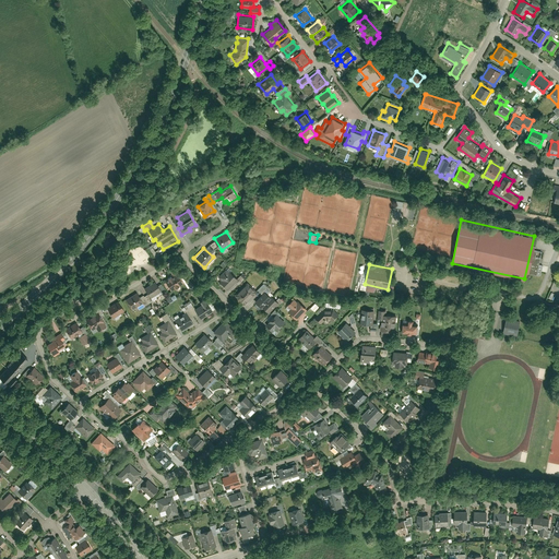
[(165,282),(170,292),(182,284),(174,269),(170,271),(173,275),(167,278),(168,280),(165,282)]
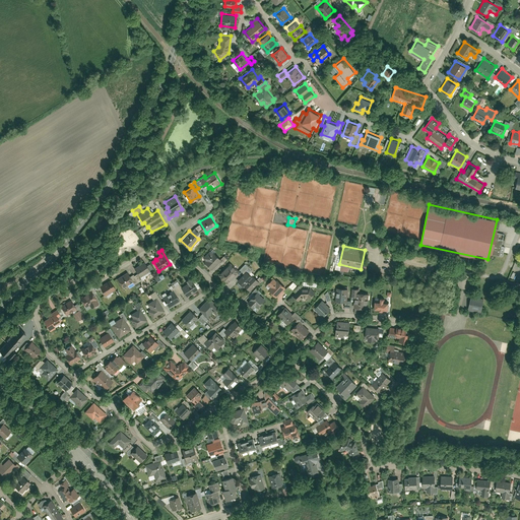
[(212,269),(219,262),(221,264),(226,259),(223,256),(220,259),(213,252),(212,253),(209,250),(203,257),(206,260),(204,261),(212,269)]
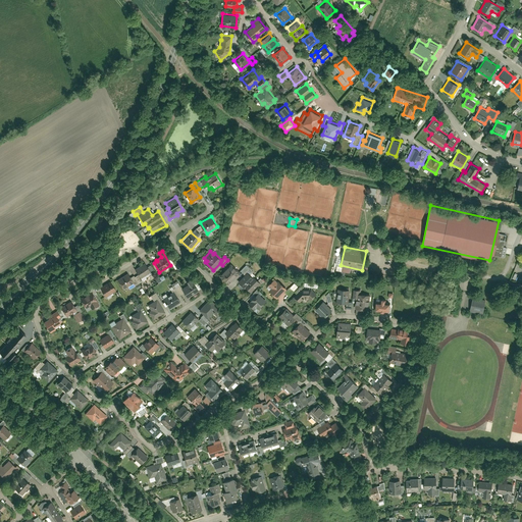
[(147,267),(145,263),(135,269),(140,277),(153,269),(150,265),(147,267)]
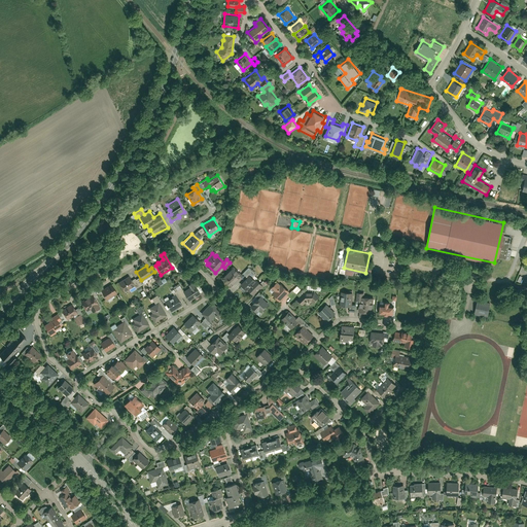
[(233,266),(221,278),(230,286),(242,274),(233,266)]
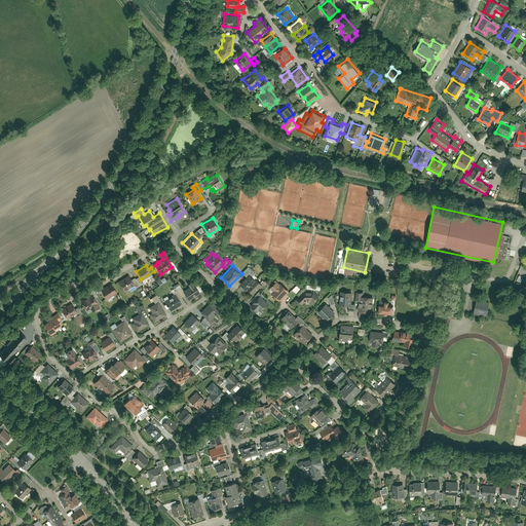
[(250,273),(239,284),(247,290),(248,290),(253,294),(262,285),(256,278),(255,278),(250,273)]
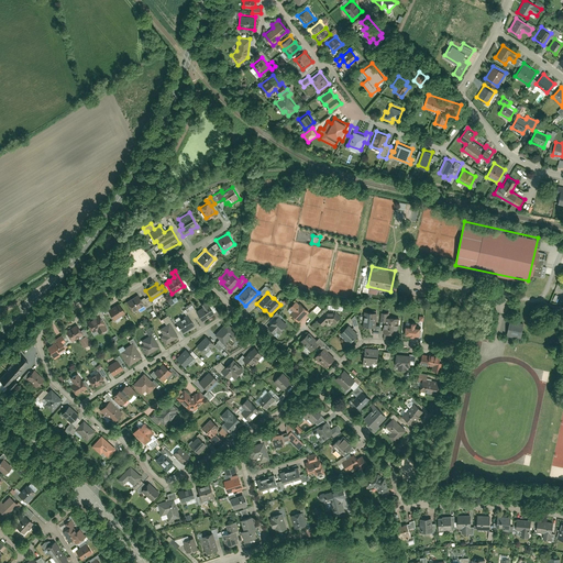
[(138,294),(127,301),(133,311),(144,304),(138,294)]
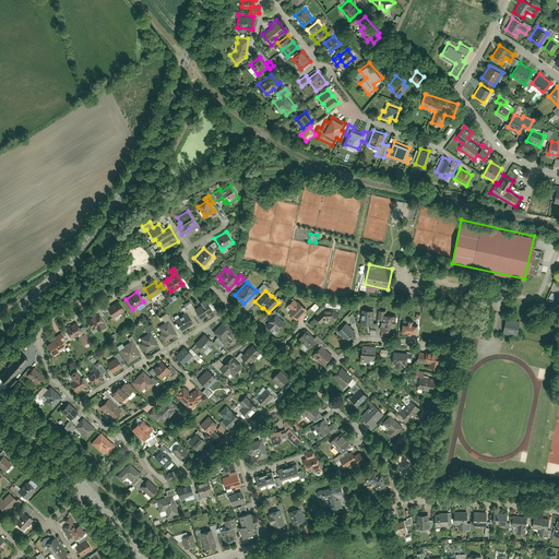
[(202,304),(194,308),(201,319),(213,311),(204,297),(200,300),(202,304)]
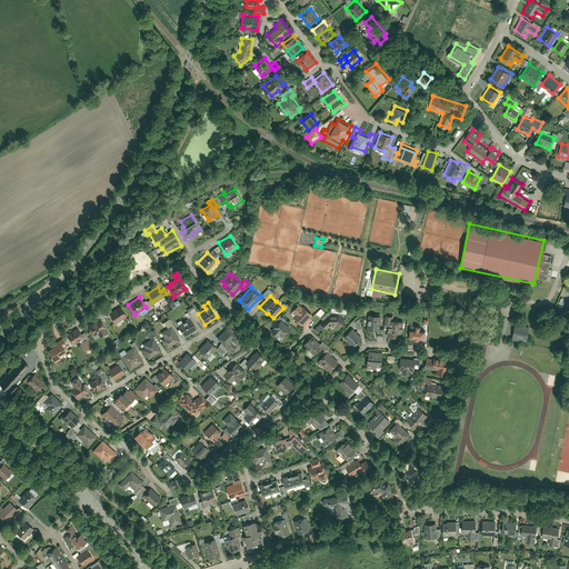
[(293,316),(302,325),(312,315),(303,306),(302,307),(299,303),(292,311),(296,313),(293,316)]
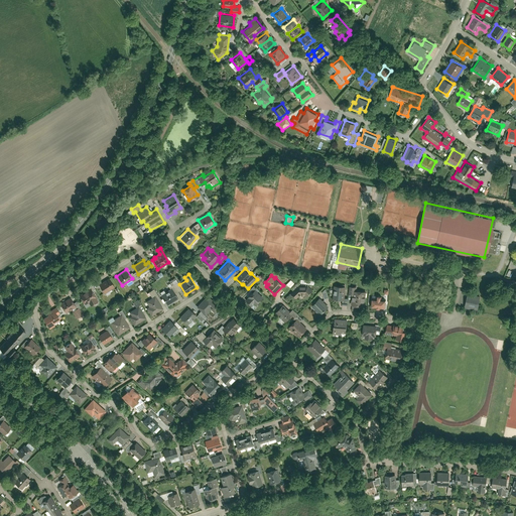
[(100,280),(94,284),(96,287),(99,285),(104,292),(114,286),(109,277),(101,282),(100,280)]
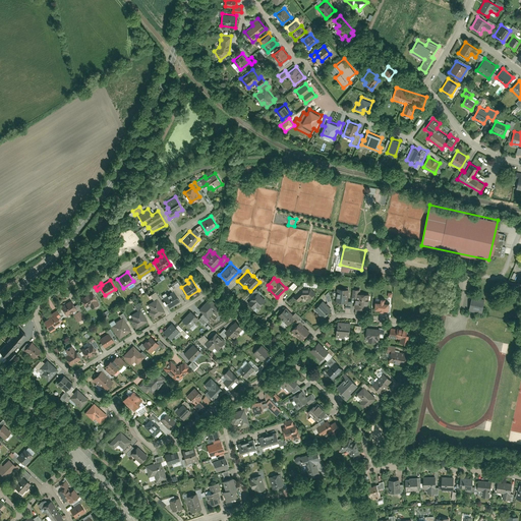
[(168,287),(169,289),(179,285),(177,280),(170,283),(171,286),(168,287)]
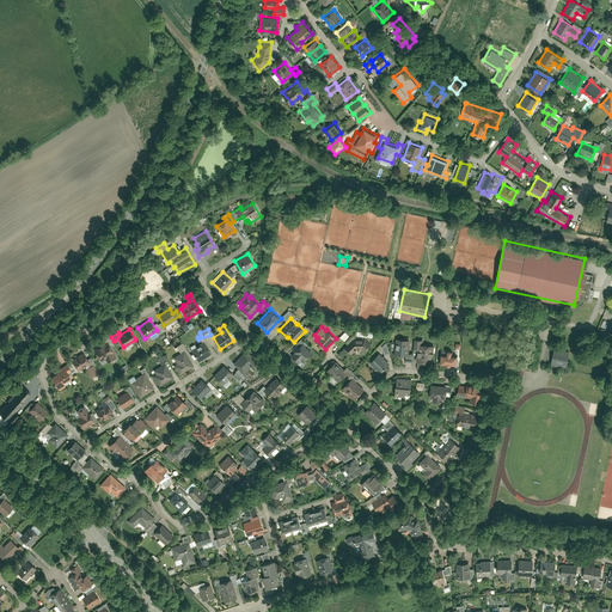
[(105,342),(93,349),(101,361),(105,359),(108,362),(117,356),(110,344),(112,343),(110,337),(104,340),(105,342)]
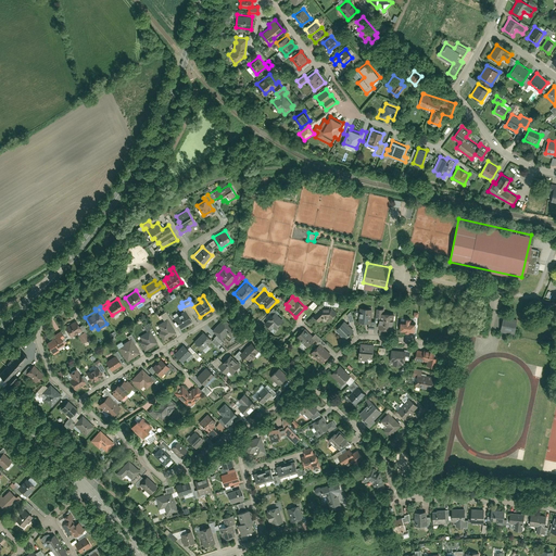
[(321,307),(313,315),(319,320),(324,316),(328,316),(330,318),(337,312),(331,307),(321,307)]
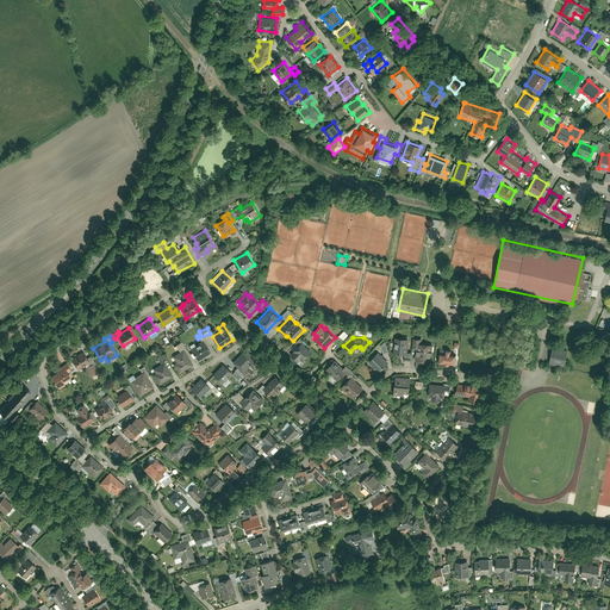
[(394,337),(393,353),(408,354),(409,338),(394,337)]
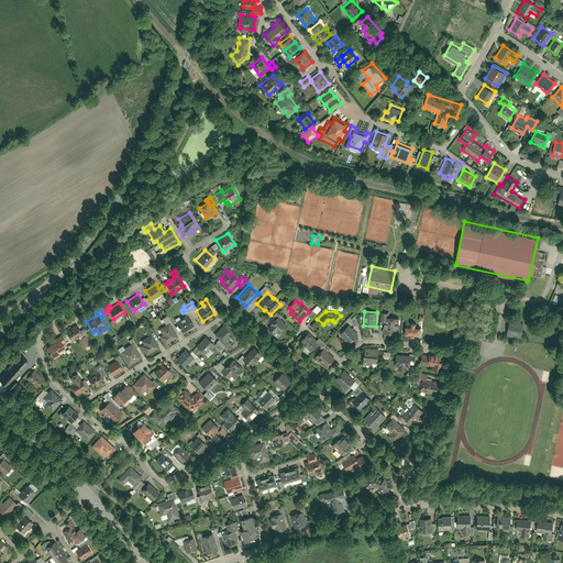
[(384,321),(383,332),(398,334),(399,318),(388,317),(389,312),(381,311),(381,320),(384,321)]
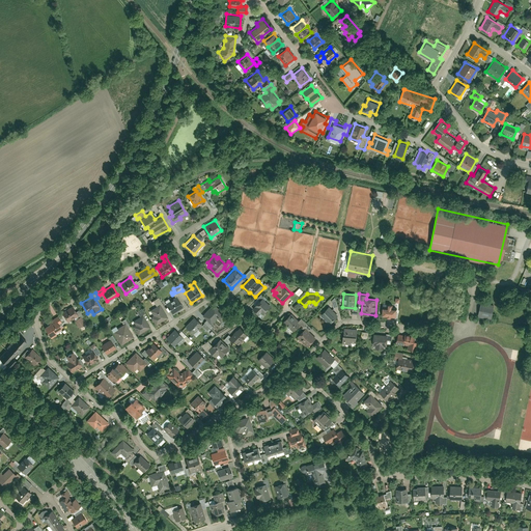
[(184,306),(176,297),(166,303),(172,313),(184,306)]
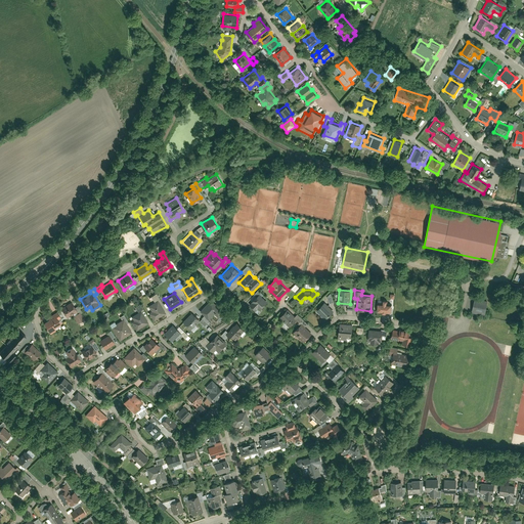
[(259,294),(249,304),(255,310),(258,307),(260,309),(267,302),(259,294)]
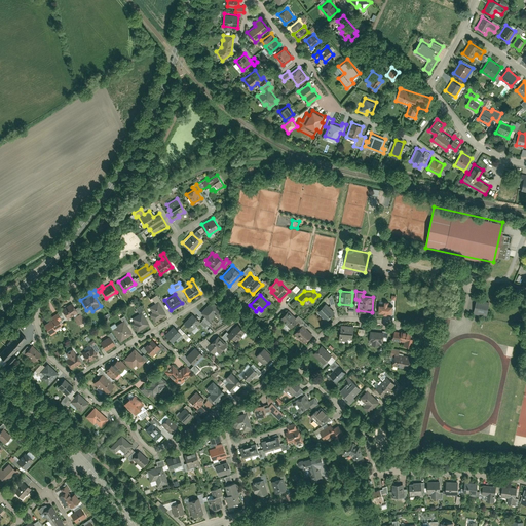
[(486,315),(489,301),(476,299),(474,313),(486,315)]
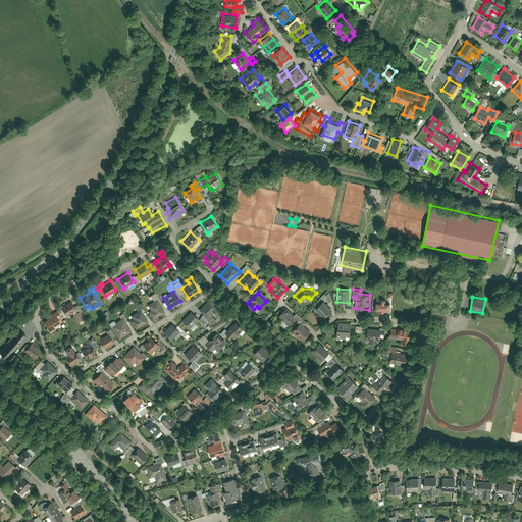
[(210,298),(199,310),(208,318),(214,312),(218,316),(223,310),(210,298)]
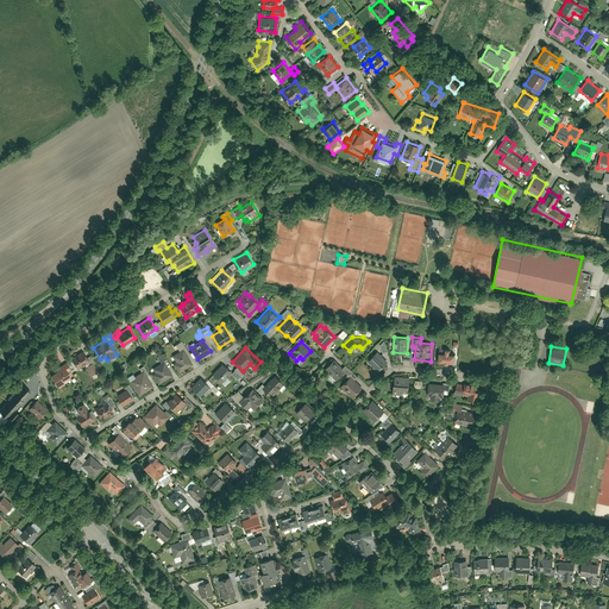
[(193,364),(183,349),(171,355),(176,362),(173,363),(179,372),(193,364)]
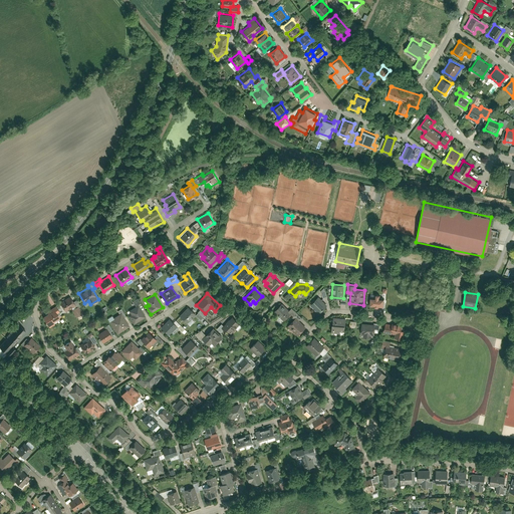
[(370,296),(369,305),(383,307),(383,297),(379,297),(380,294),(375,294),(374,297),(370,296)]
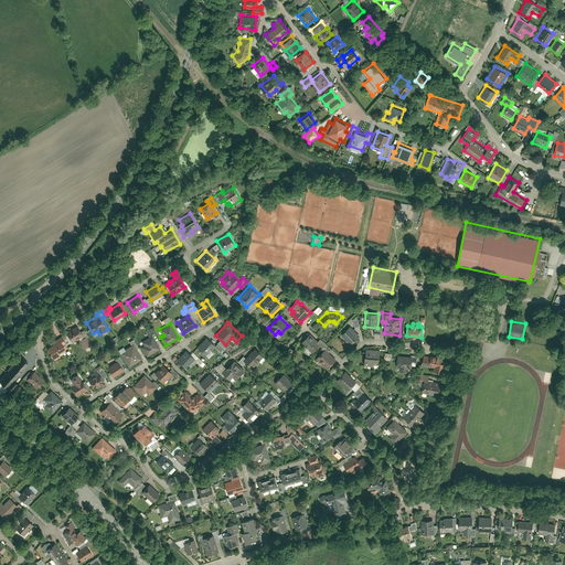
[(76,324),(65,331),(72,342),(78,339),(84,349),(92,344),(87,337),(88,336),(84,329),(81,331),(76,324)]
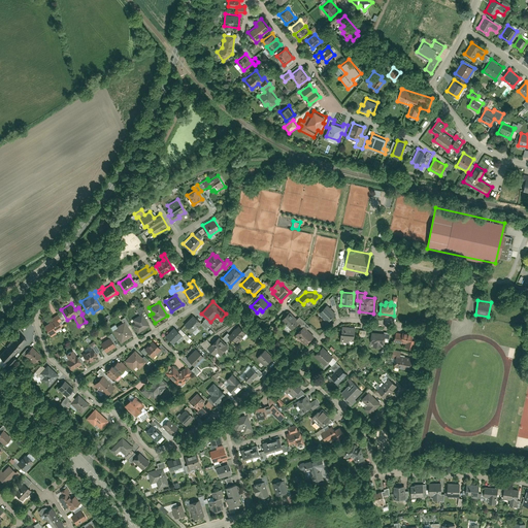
[(327,321),(336,312),(328,304),(319,312),(327,321)]
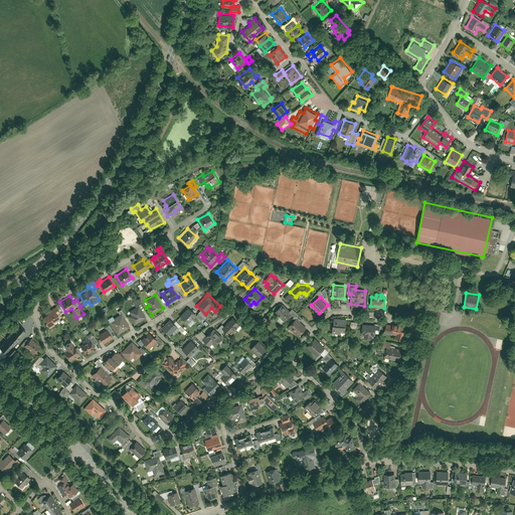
[(146,317),(138,305),(141,303),(138,298),(132,302),(136,307),(129,311),(132,315),(129,316),(134,324),(146,317)]
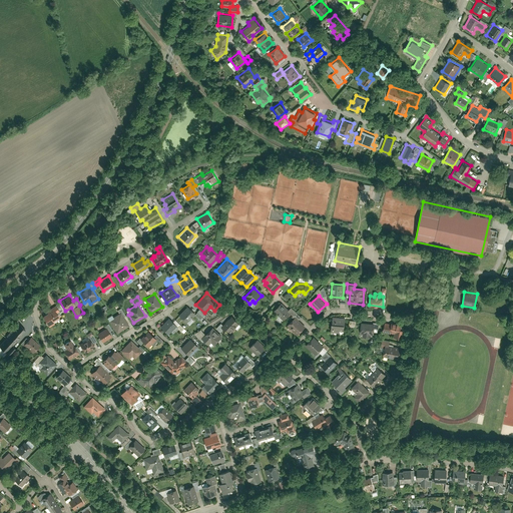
[(289,310),(281,303),(274,311),(283,320),(290,313),(293,316),(296,312),(291,307),(289,310)]
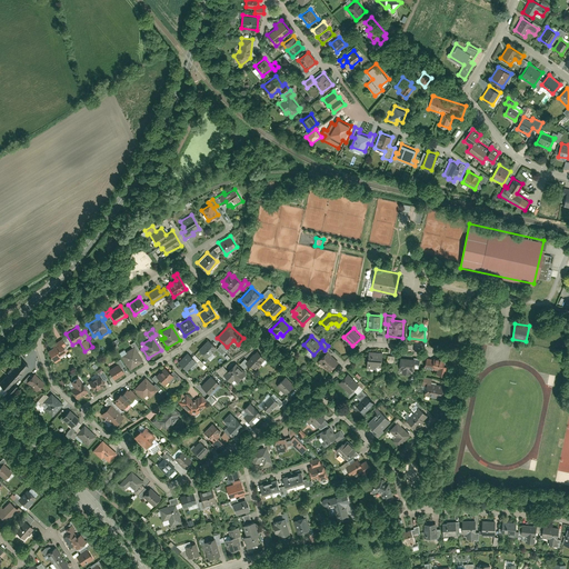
[(53,346),(47,349),(55,362),(60,359),(58,355),(66,351),(63,346),(66,345),(61,338),(51,343),(53,346)]
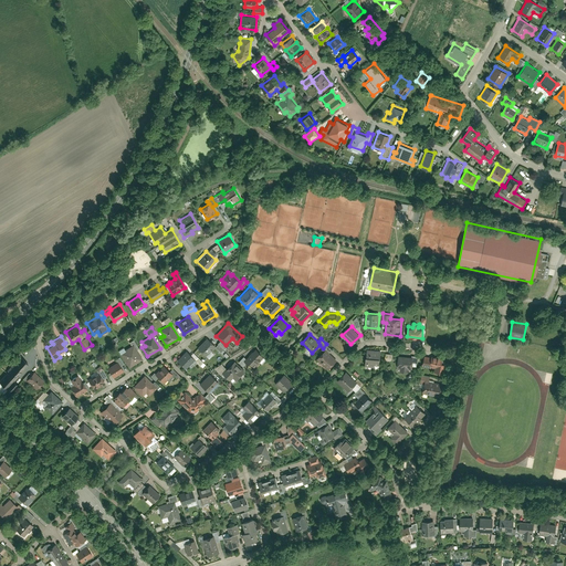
[(207,337),(197,347),(206,356),(216,346),(207,337)]
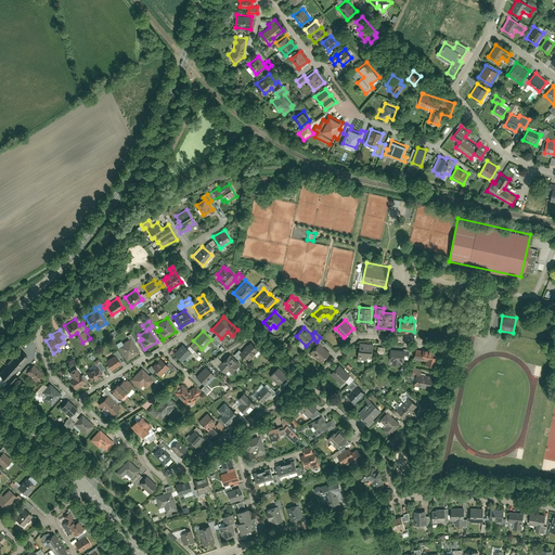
[(128,338),(117,346),(126,360),(140,351),(134,341),(136,340),(131,333),(127,335),(128,338)]
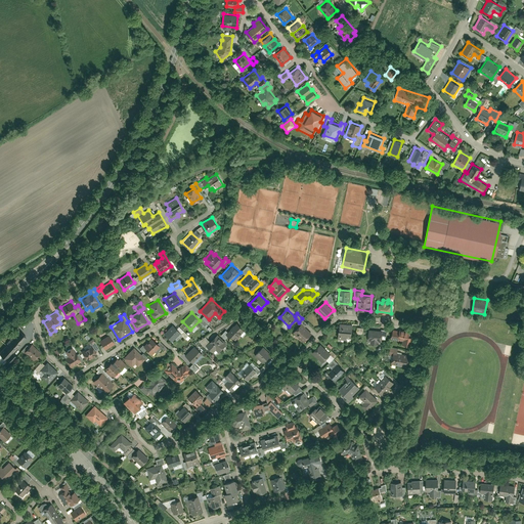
[(245,330),(236,322),(228,332),(226,330),(221,335),(225,339),(229,335),(234,340),(245,330)]
